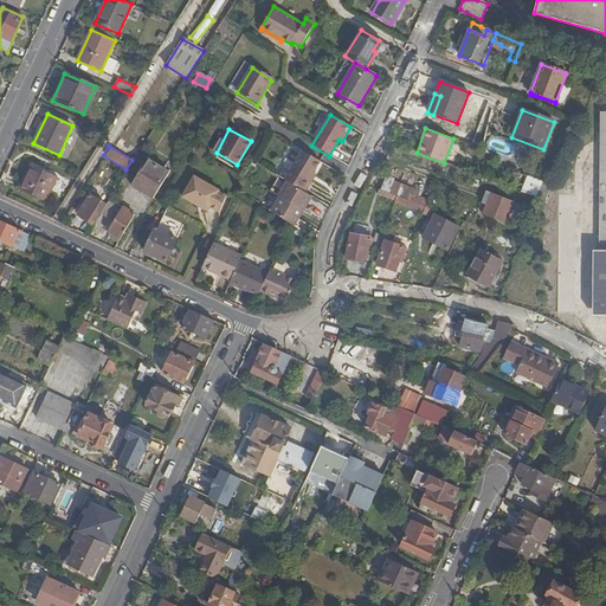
[(313,173),(320,162),(302,152),(294,163),(284,180),(287,182),(305,193),(313,180),(310,178),(313,173)]
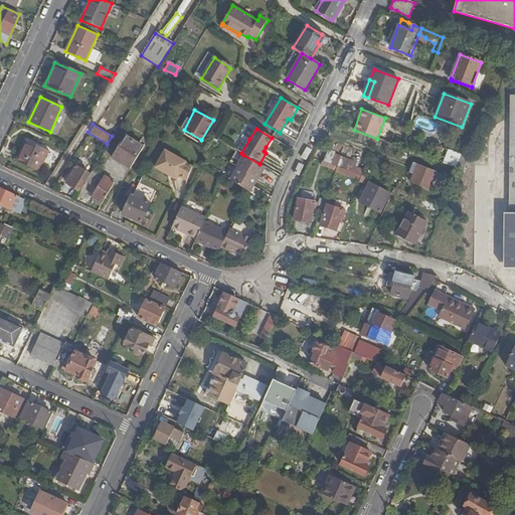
[(244,136),(236,150),(241,153),(249,139),(244,136)]
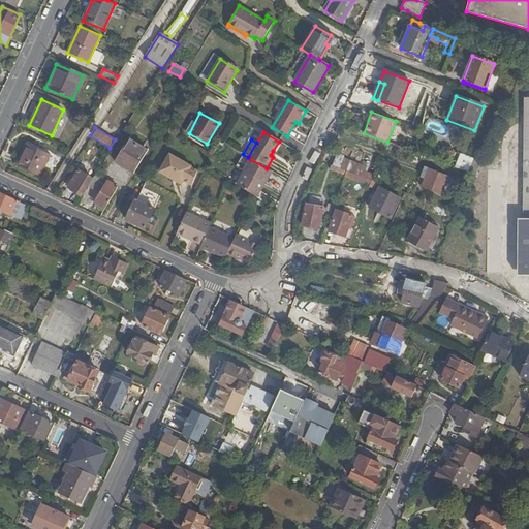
[(130,141),(117,162),(133,174),(148,151),(130,141)]
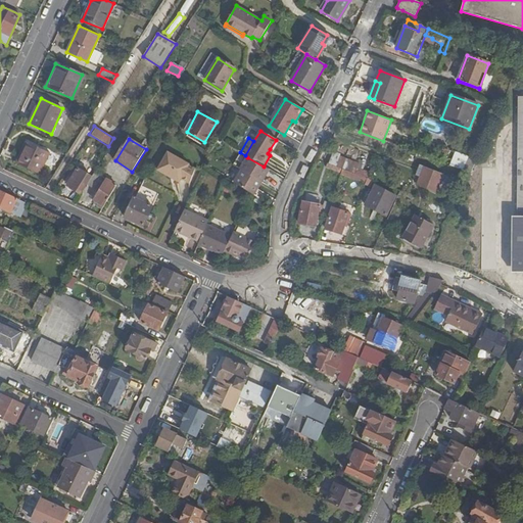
[(49,152),(27,142),(17,163),(39,174),(49,152)]
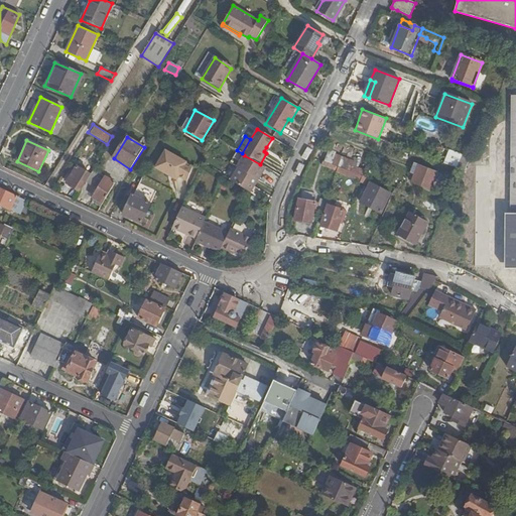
[(197,167),(166,149),(157,165),(178,178),(179,175),(188,180),(197,167)]
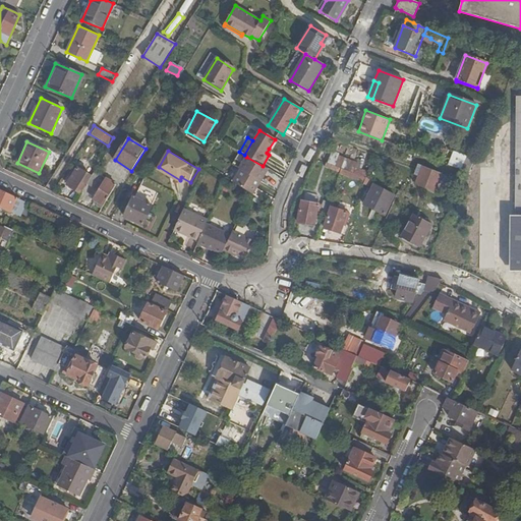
[(250,193),(251,194),(267,169),(263,166),(246,157),(239,169),(240,170),(233,183),(250,193)]
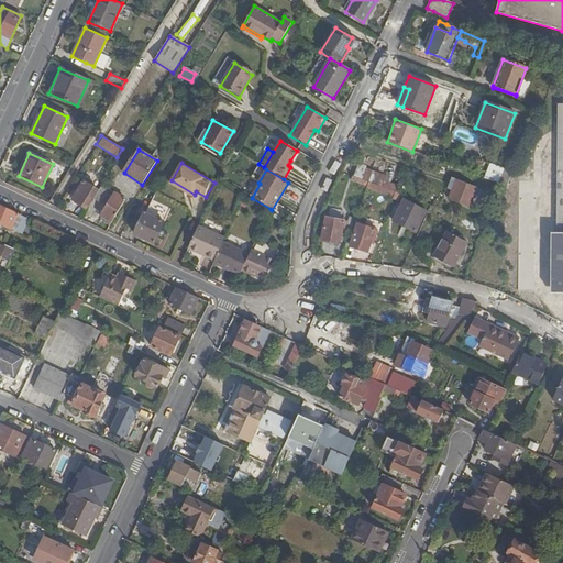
[(351,181),(367,188),(368,184),(353,177),(351,181)]
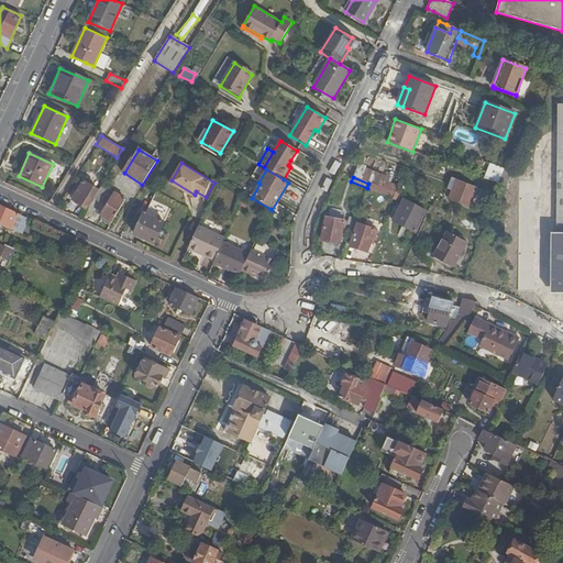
[(476,189),(456,181),(450,199),(470,207),(476,189)]
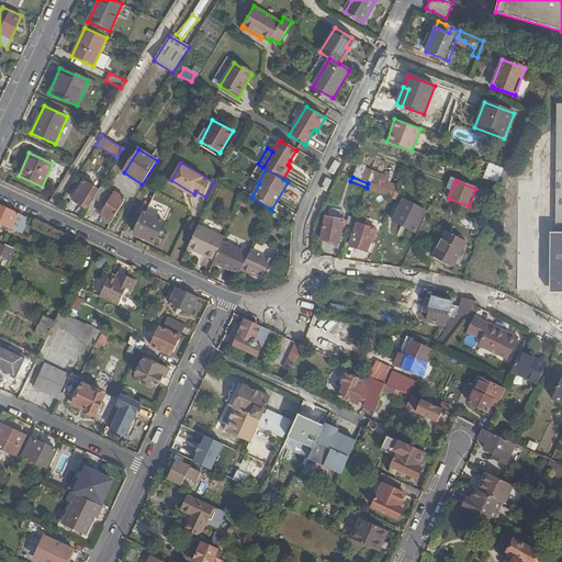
[(72,200),(88,209),(99,191),(83,182),(72,200)]
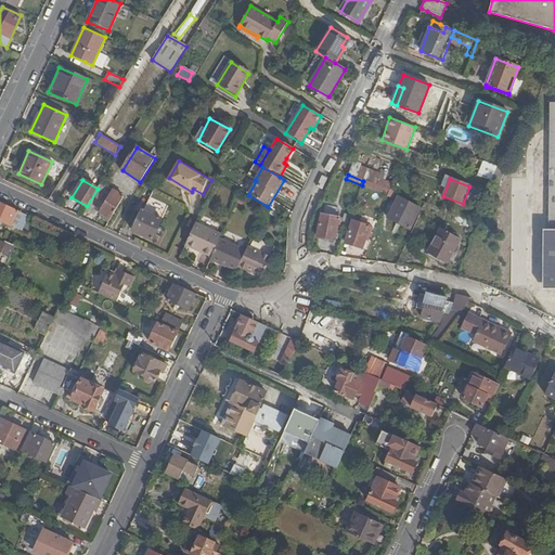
[(246,193),(248,195),(256,181),(255,180),(253,180),(246,193)]
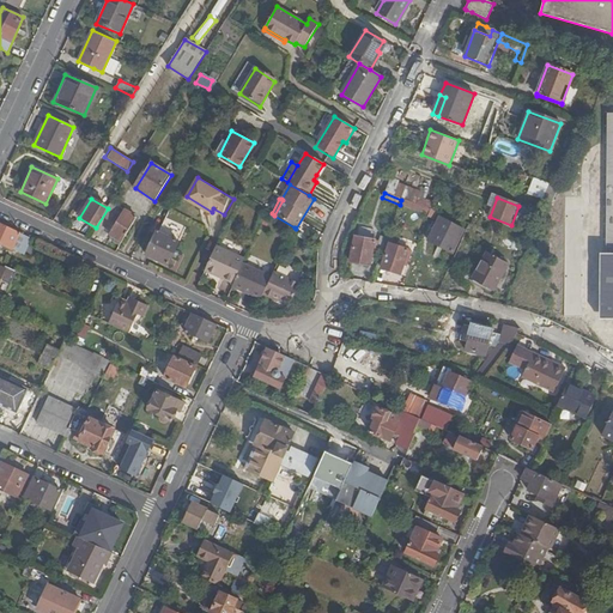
[(412,210),(429,214),(430,210),(414,204),(412,210)]
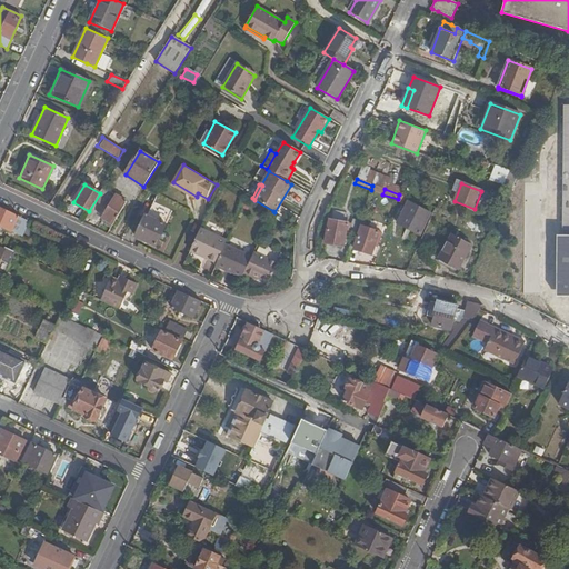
[(106,225),(111,228),(127,202),(117,196),(102,219),(107,222),(106,225)]
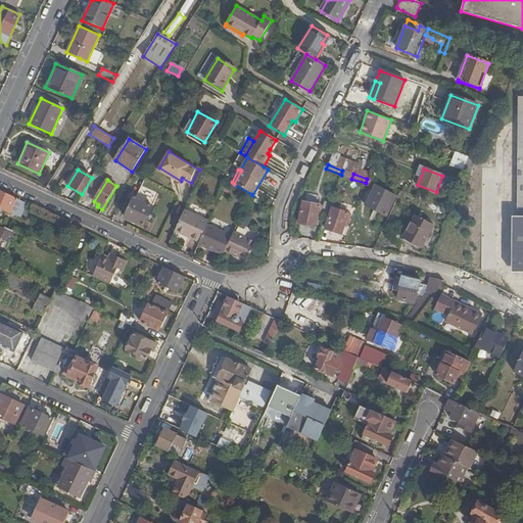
[(395,196),(375,185),(365,204),(385,216),(395,196)]
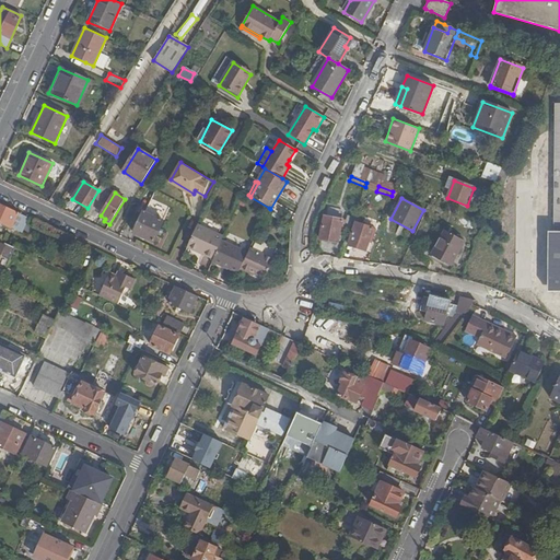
[(0,220),(11,226),(19,212),(0,203),(0,220)]
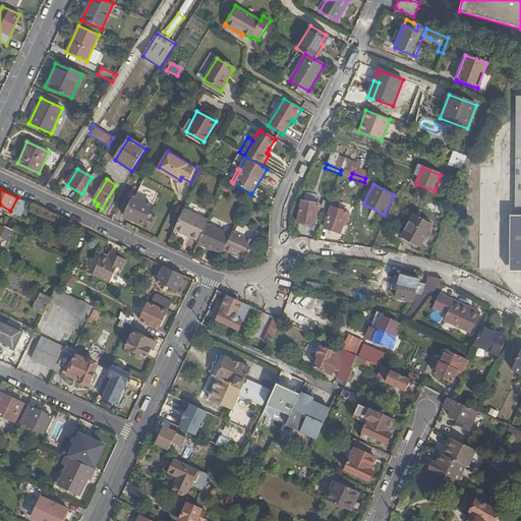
[(10,211),(20,216),(27,203),(17,197),(10,211)]
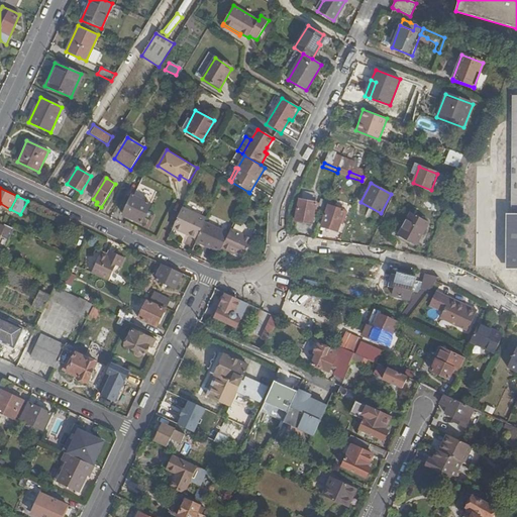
[(151,204),(133,196),(123,215),(141,224),(151,204)]
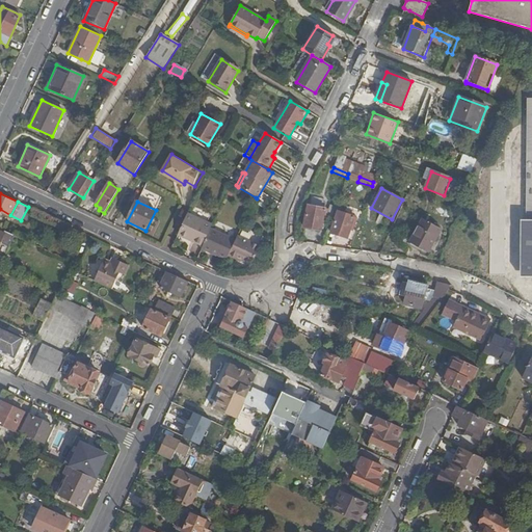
[(324,214),(325,209),(308,206),(303,227),(320,231),(322,221),(325,222),(326,214),(324,214)]
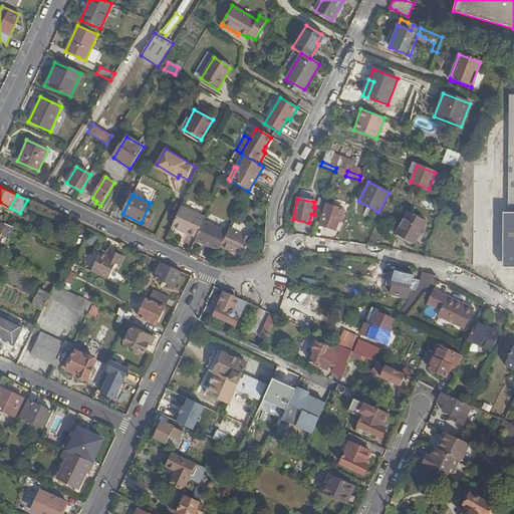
[(340,223),(344,210),(326,205),(320,226),(335,230),(338,222),(340,223)]
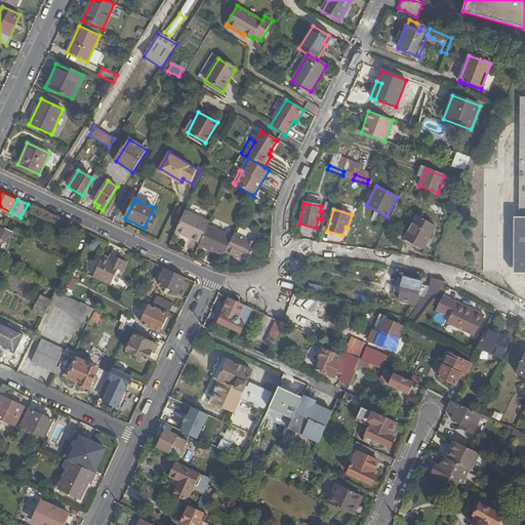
[(185,211),(175,231),(201,241),(208,226),(209,223),(185,211)]
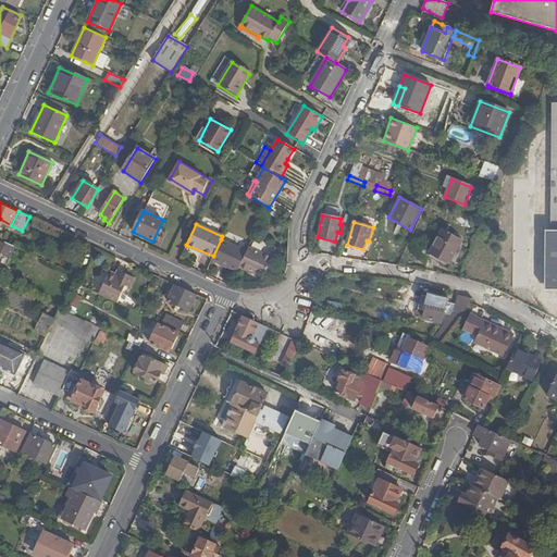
[(461,242),(442,231),(430,254),(448,263),(461,242)]
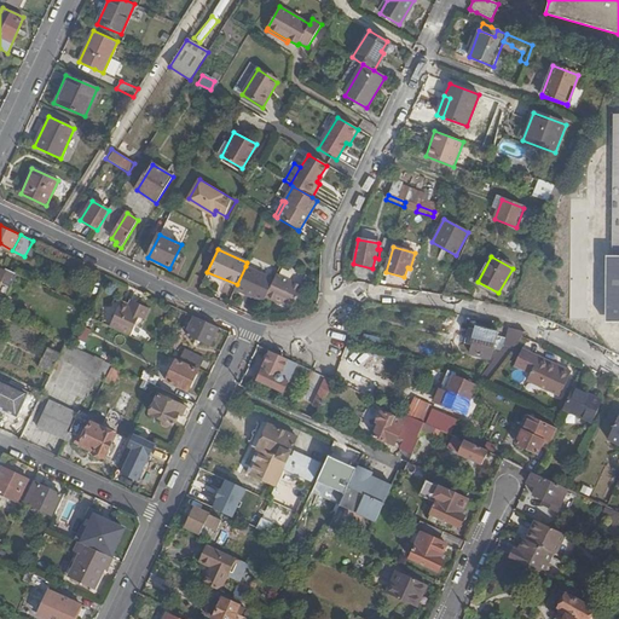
[(94,278),(98,271),(85,265),(82,272),(94,278)]
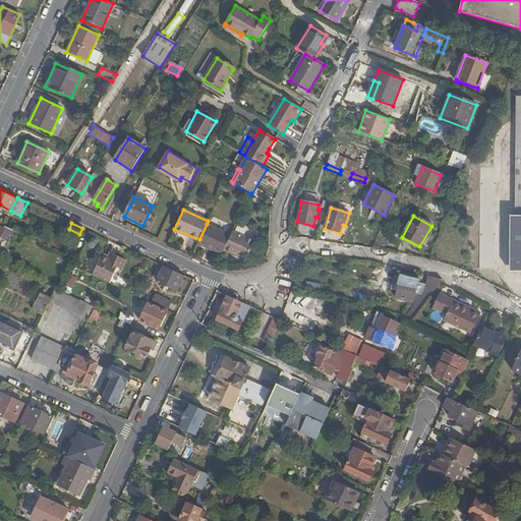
[(199,239),(197,243),(222,253),(224,250),(230,235),(207,224),(199,239)]
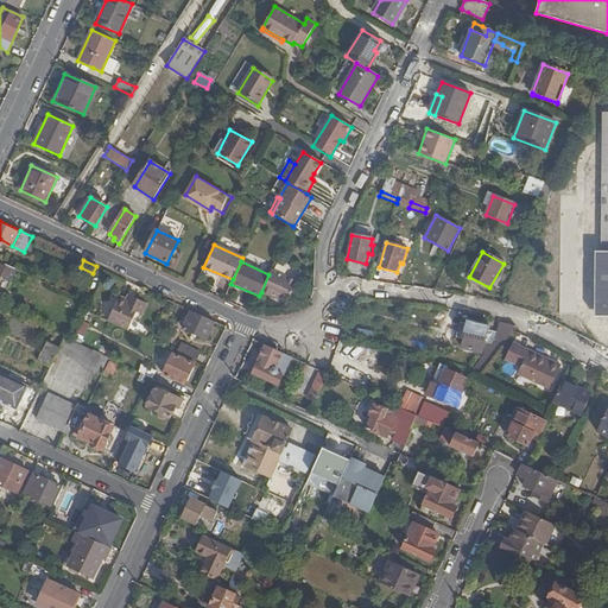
[(0,264),(0,296),(1,293),(0,292),(0,278),(1,276),(11,280),(17,268),(7,265),(5,267),(0,264)]
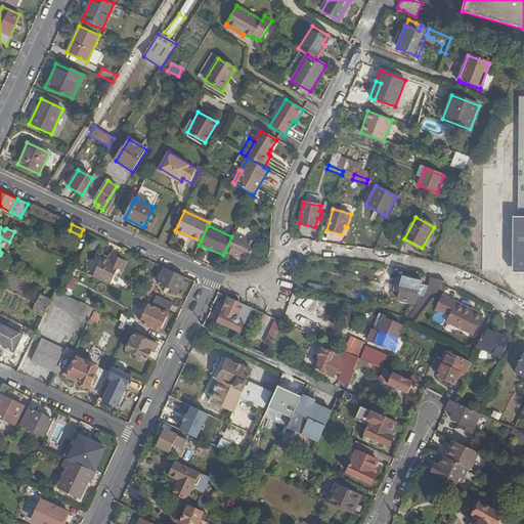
[(231,236),(225,252),(233,256),(234,254),(238,256),(247,259),(255,243),(233,232),(231,236)]
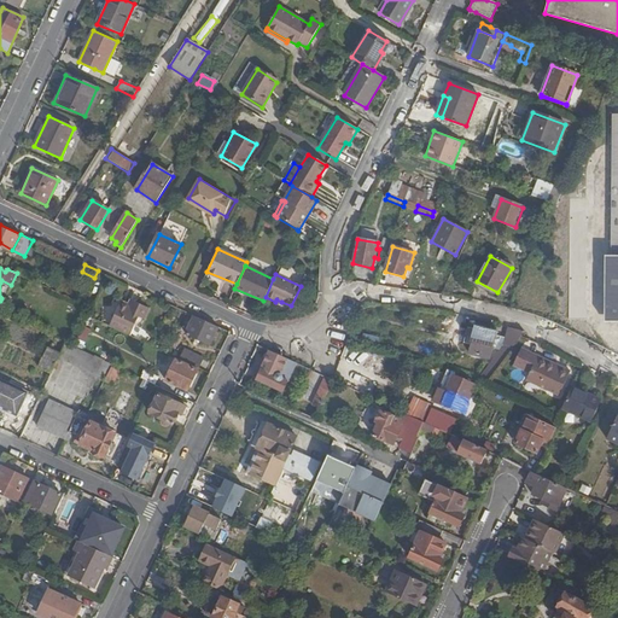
[(92,308),(103,286),(93,283),(82,304),(92,308)]
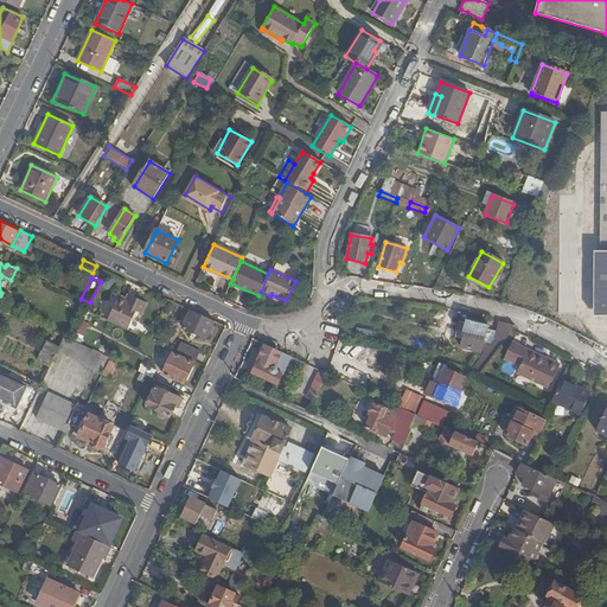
[(119,299),(108,320),(128,330),(136,312),(142,314),(147,304),(133,296),(129,304),(119,299)]
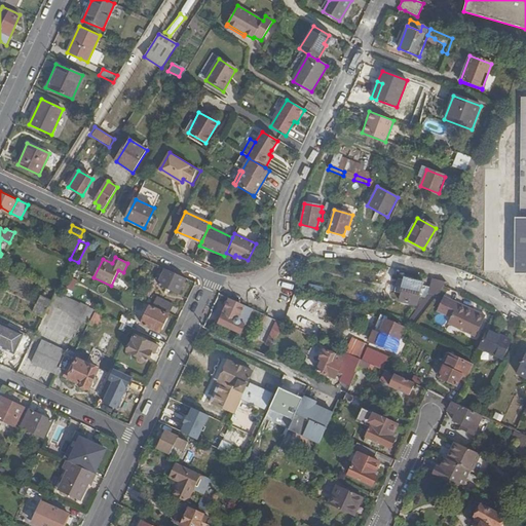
[(186,278),(164,268),(157,284),(179,294),(186,278)]
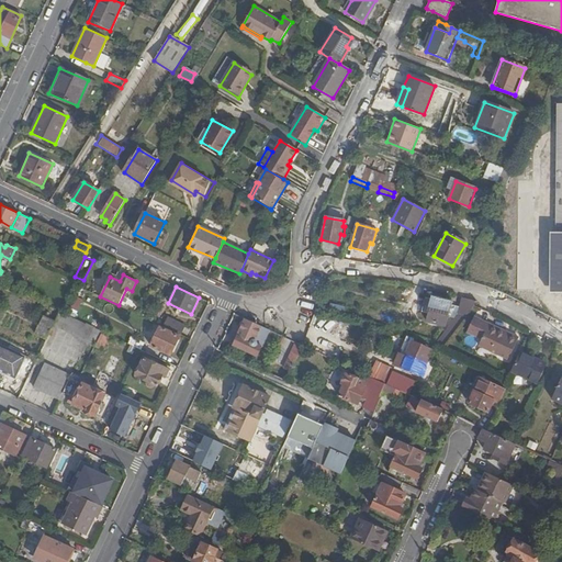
[(76,298),(67,315),(75,318),(83,301),(76,298)]
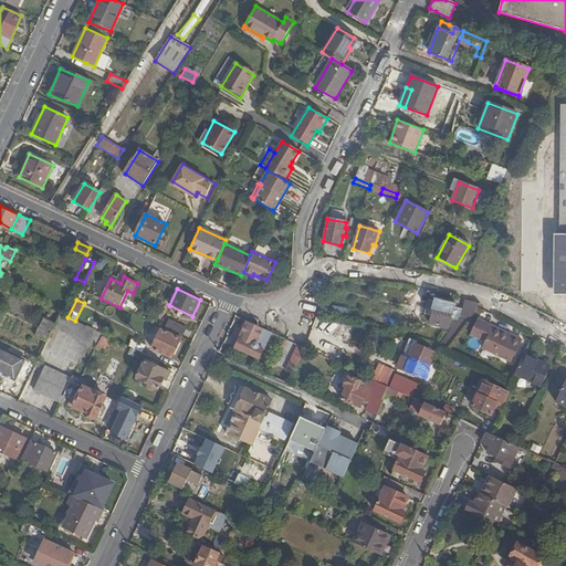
[(432,315),(436,302),(429,300),(426,314),(432,315)]
